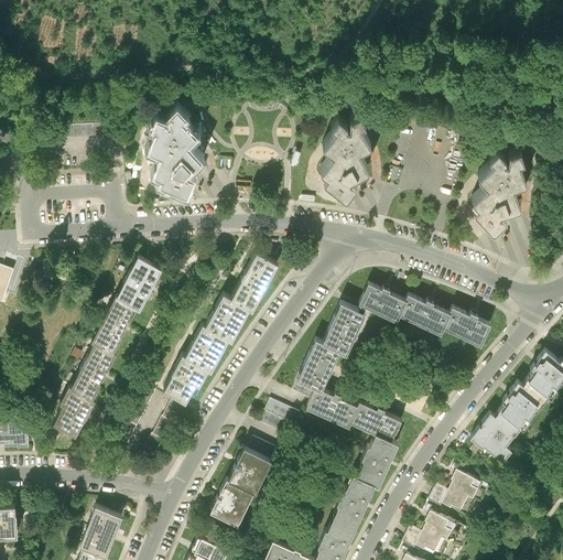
[(182,114),(173,106),(169,111),(171,122),(166,124),(165,118),(151,112),(147,127),(152,130),(145,148),(158,152),(150,172),(159,175),(157,182),(186,193),(191,183),(194,174),(186,171),(199,157),(184,141),(193,132),(177,118),(182,114)]
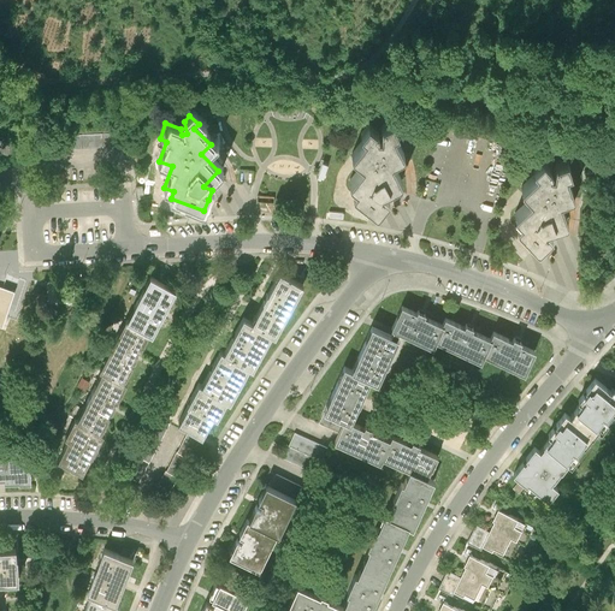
[(396,130),(390,120),(383,124),(383,137),(378,137),(378,131),(365,122),(355,136),(361,140),(350,158),(362,166),(349,185),(358,190),(354,196),(378,215),(384,208),(390,201),(383,195),(404,183),(392,161),(404,155),(391,134),(396,130)]
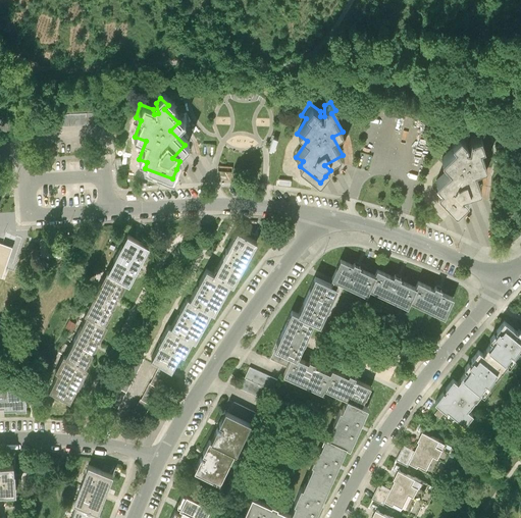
[(105,127),(105,117),(0,122),(0,137),(17,136),(17,133),(105,127)]
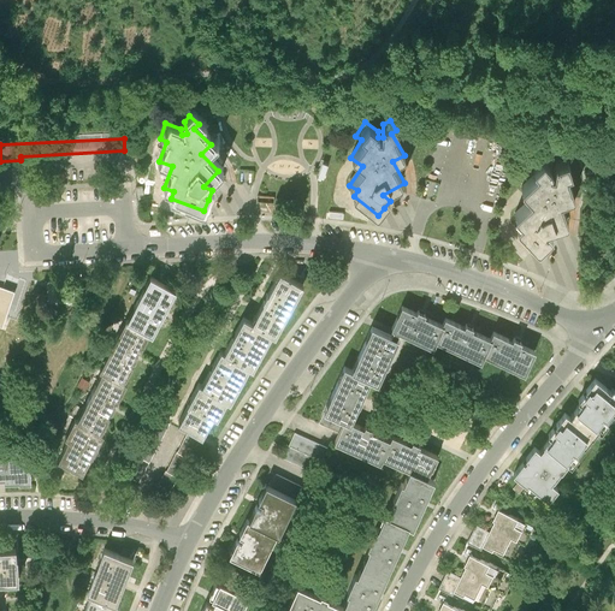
[(574,176),(571,165),(563,167),(560,179),(555,178),(556,172),(547,160),(533,171),(538,177),(522,191),(532,202),(515,217),(521,225),(516,230),(538,253),(547,245),(554,238),(549,232),(560,229),(569,226),(562,203),(577,199),(569,178),(574,176)]
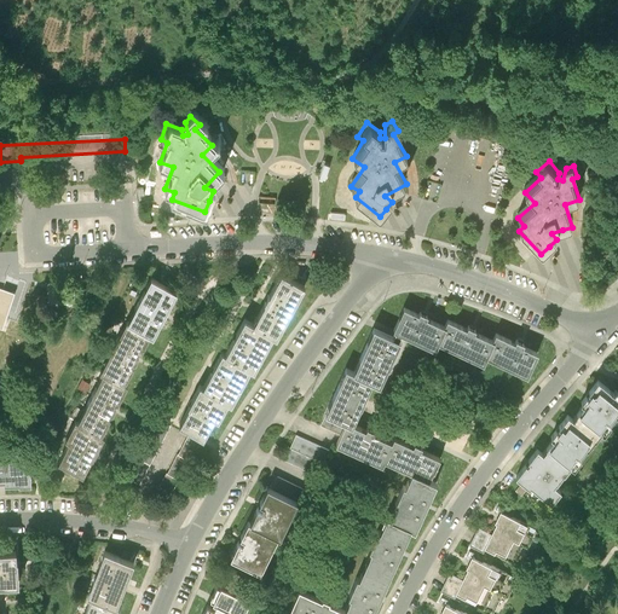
[(254,330),(273,342),(273,341),(277,343),(306,293),(283,279),(269,305),(254,330)]
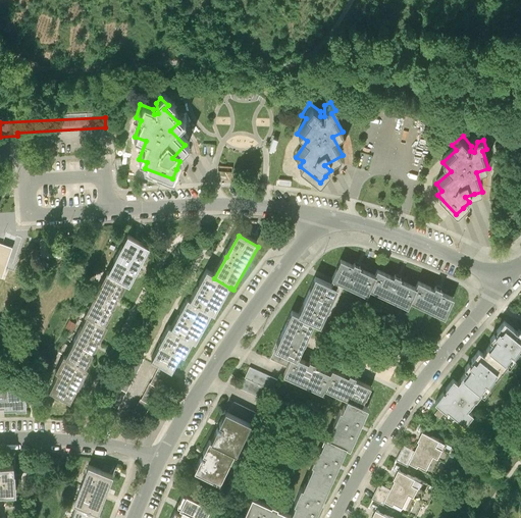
[(127,241),(107,278),(125,289),(137,270),(147,251),(127,241)]
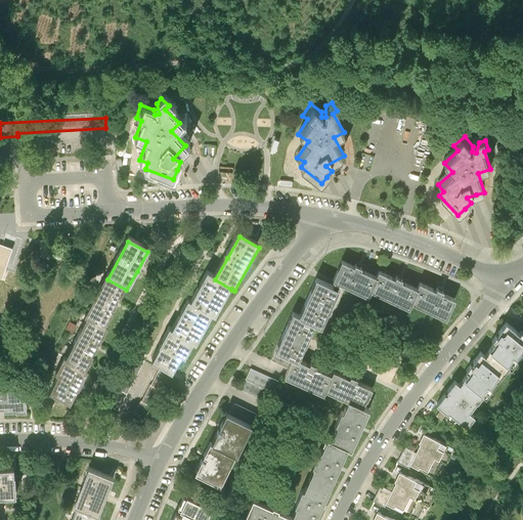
[(0,279),(4,282),(8,268),(12,253),(0,248),(0,279)]
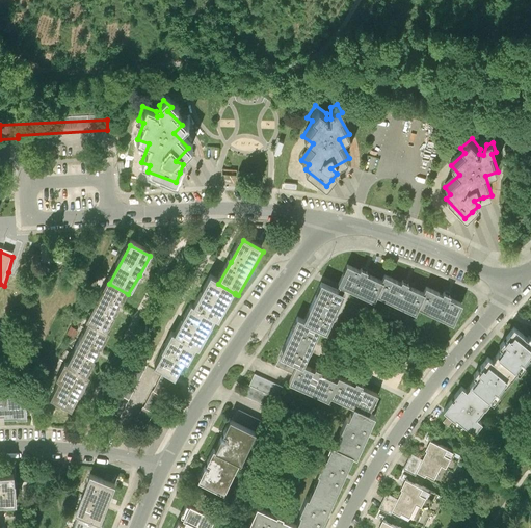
[(383,285),(367,276),(368,274),(362,271),(361,274),(348,269),(339,288),(374,305),(376,298),(383,285)]
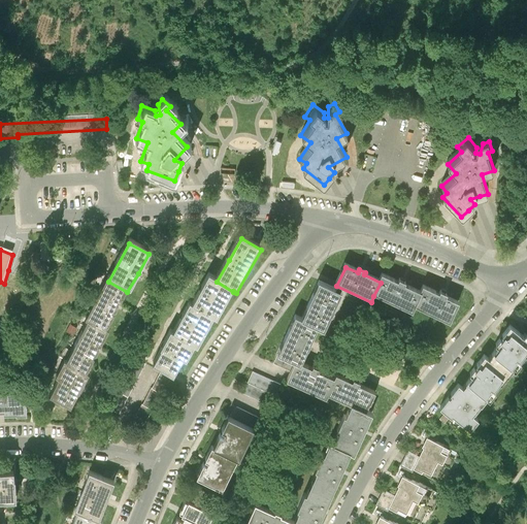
[(422,294),(406,287),(407,285),(401,283),(400,285),(384,276),(381,283),(373,296),(412,315),(415,308),(422,294)]
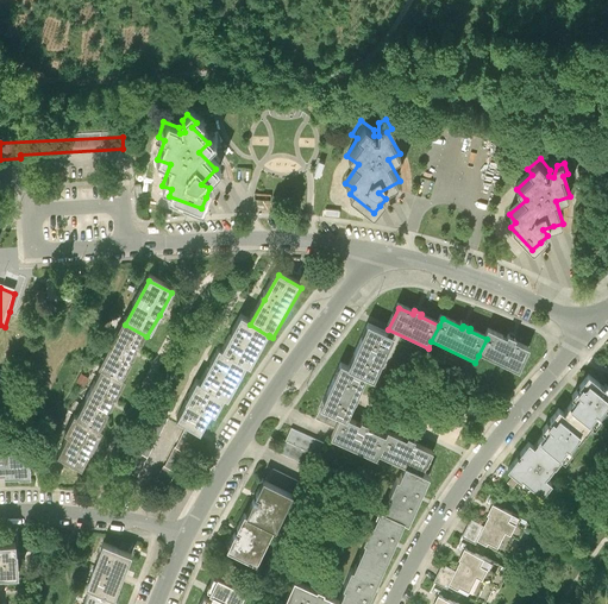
[(250,370),(269,337),(250,325),(242,320),(231,338),(221,354),(246,369),(250,370)]
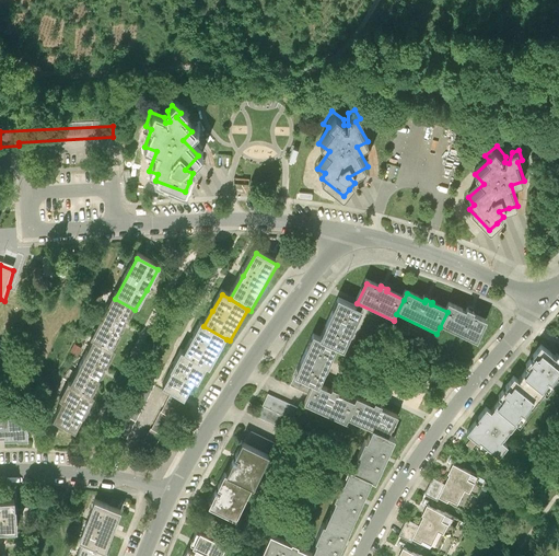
[(94,344),(112,354),(124,332),(135,310),(115,299),(91,343),(94,344)]
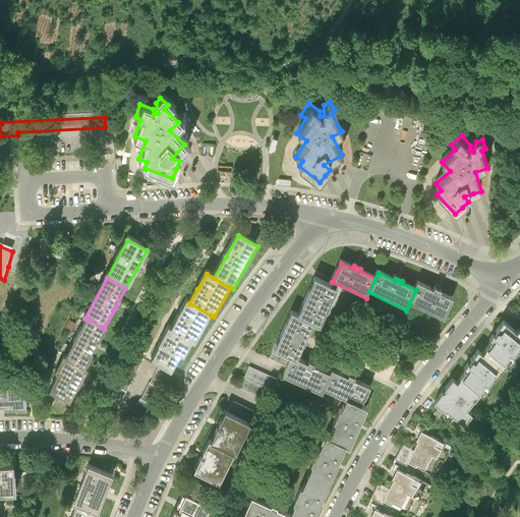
[(270,503),(269,505),(250,496),(245,505),(241,513),(247,516),(310,516),(318,502),(335,464),(343,446),(349,449),(358,427),(367,410),(361,407),(369,390),(353,383),(354,380),(351,379),(348,377),(347,380),(331,372),(330,377),(312,368),(313,366),(310,364),(307,363),(306,365),(294,360),(303,342),(312,322),(319,325),(327,306),(334,290),(320,283),(314,281),(297,317),(290,313),(274,349),(291,357),(287,365),(286,369),(282,377),(321,394),(323,390),(346,401),(341,412),(337,411),(331,425),(333,426),(328,438),(324,436),(318,449),(315,448),(308,462),(310,463),(299,486),(297,485),(290,501),(291,501),(286,513),(275,508),(276,506),(270,503)]
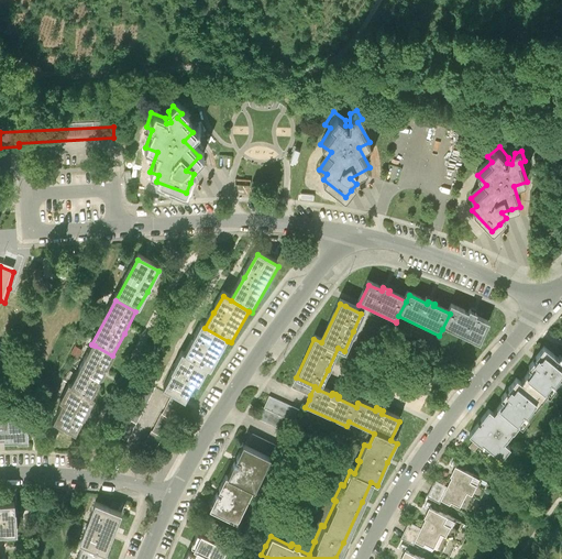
[(472,315),(470,317),(452,309),(450,314),(442,329),(481,348),(491,326),(477,319),(478,317),(472,315)]
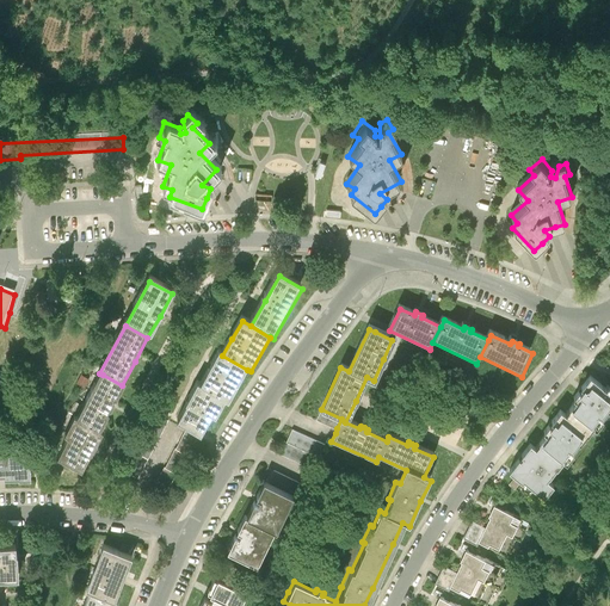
[(247,370),(222,356),(217,353),(208,370),(198,388),(225,402),(228,404),(247,370)]
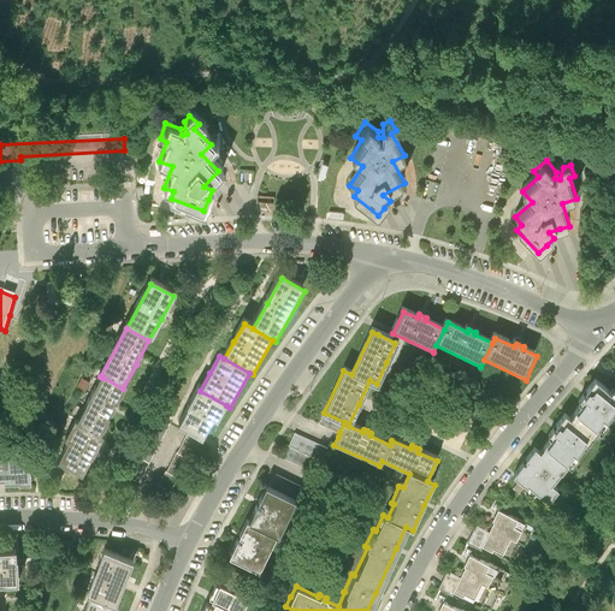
[(104,378),(77,426),(99,438),(112,414),(125,390),(123,389),(104,378)]
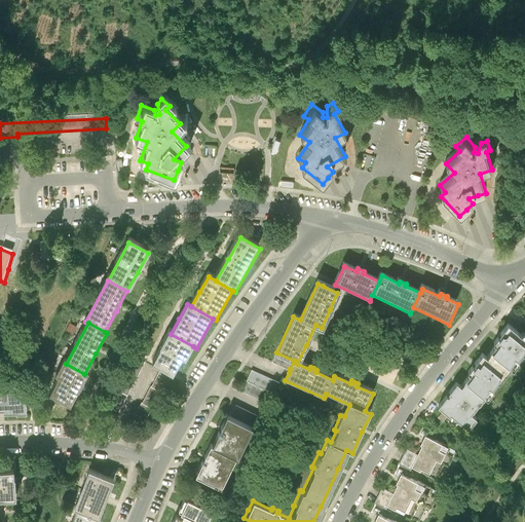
[(495,346),(490,352),(508,367),(520,351),(524,356),(524,336),(523,335),(520,339),(507,328),(493,344),(495,346)]
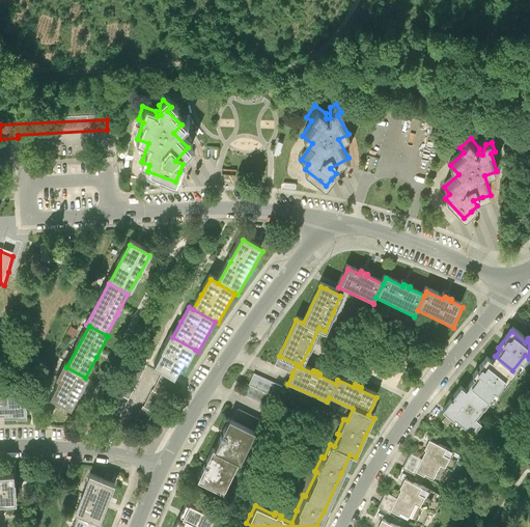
[(177,382),(195,350),(172,337),(163,353),(155,368),(177,382)]
